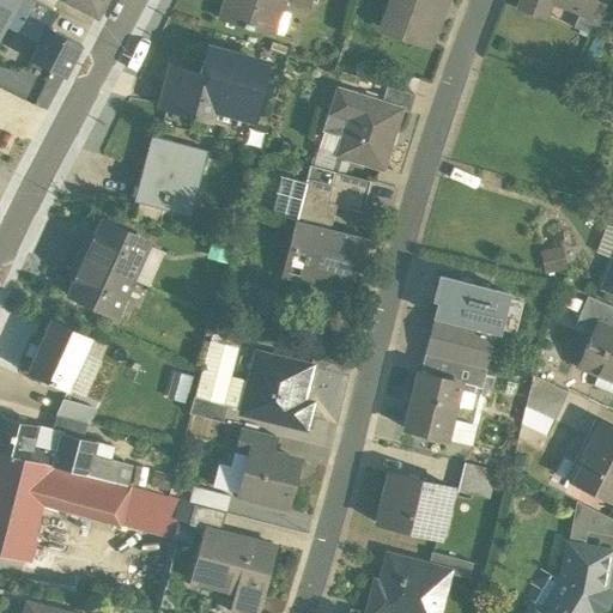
[(17,0),(0,0),(0,32),(2,29),(17,0)]
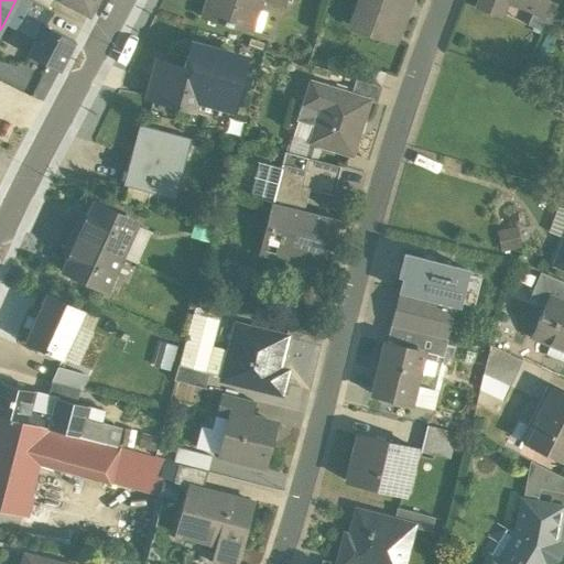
[(15,0),(2,26),(14,33),(23,15),(22,15),(30,0),(29,0),(15,0)]
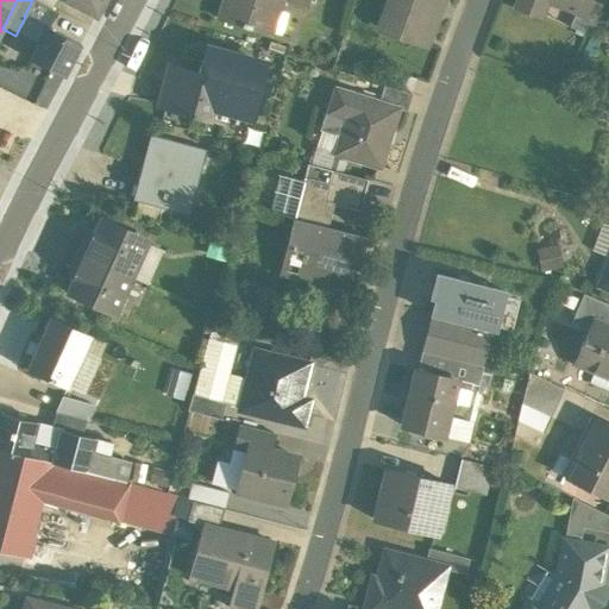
[(105,0),(64,0),(96,17),(105,0)]
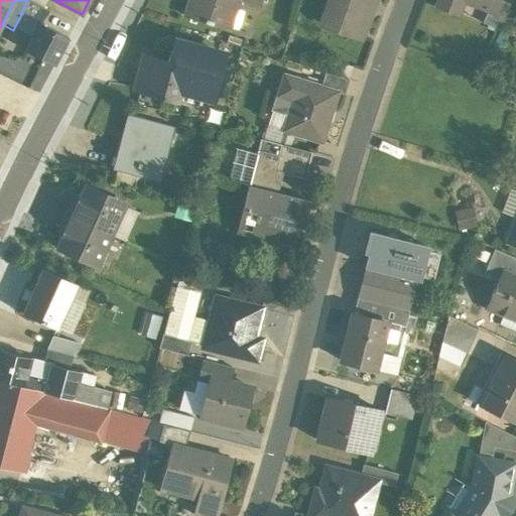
[(191,0),(186,16),(205,21),(205,22),(212,24),(212,23),(225,27),(233,0),(243,0),(260,5),(261,0),(191,0)]
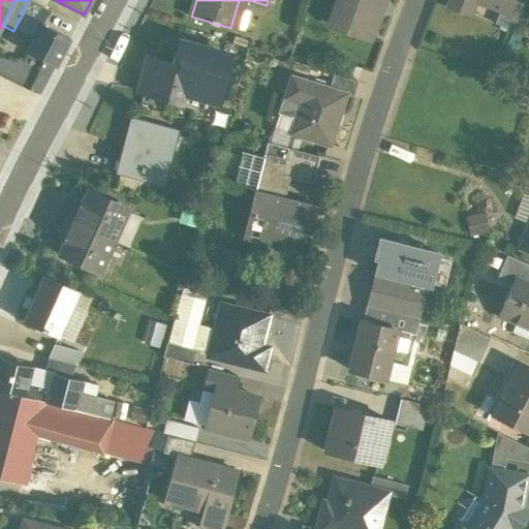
[(383,0),(340,0),(332,24),(327,22),(325,24),(370,40),(383,0)]
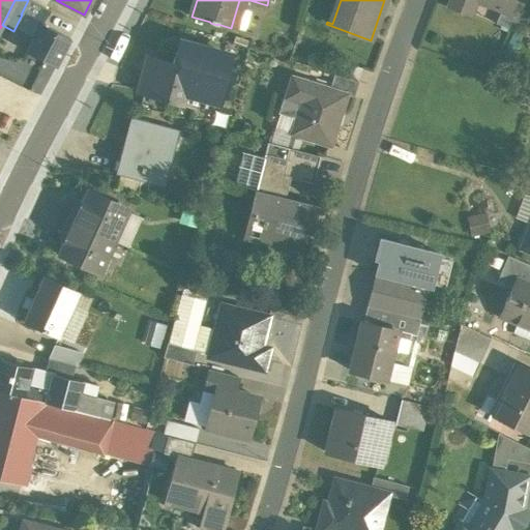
[(450,0),(448,5),(471,15),(475,0),(490,0),(502,4),(509,7),(511,0),(450,0)]
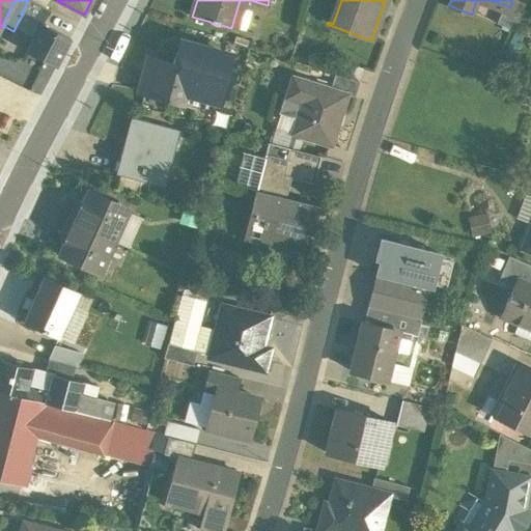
[(514,0),(512,0),(510,7),(503,4),(496,24),(514,31),(526,4),(514,0)]
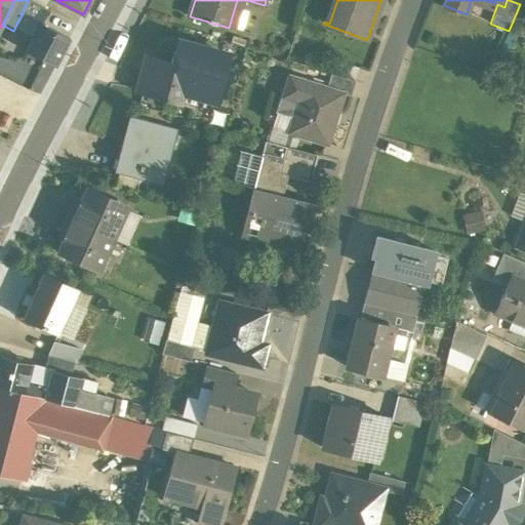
[(13,31),(2,25),(0,28),(0,46),(24,58),(28,51),(27,50),(32,41),(13,31)]
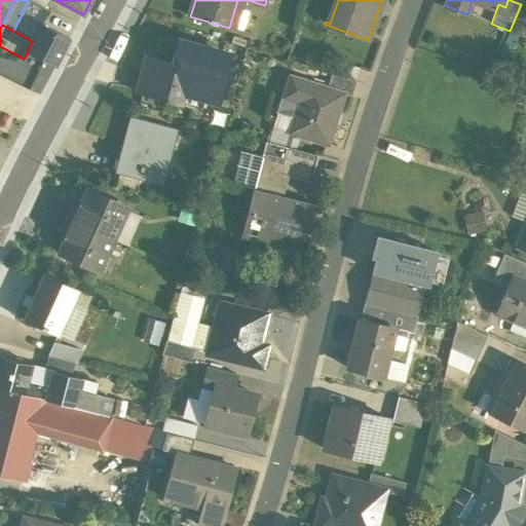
[(69,40),(40,25),(32,41),(27,50),(28,51),(55,66),(69,40)]
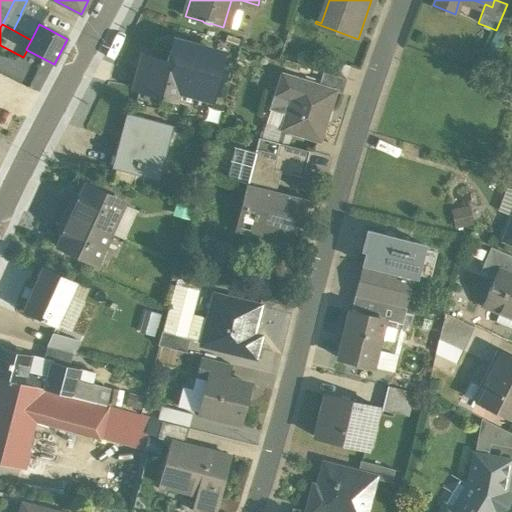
[(216,52),(174,40),(169,61),(168,62),(184,66),(178,90),(179,91),(204,98),(208,83),(214,85),(218,67),(213,66),(216,52)]
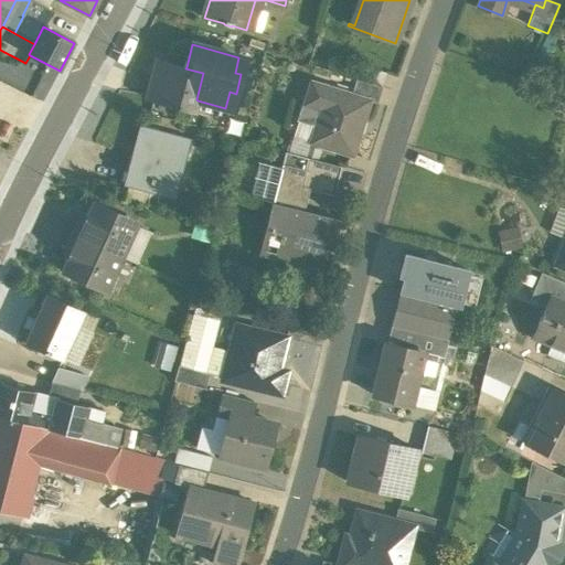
[(187,67),(158,60),(147,99),(194,113),(198,100),(196,99),(203,73),(185,68),(187,67)]
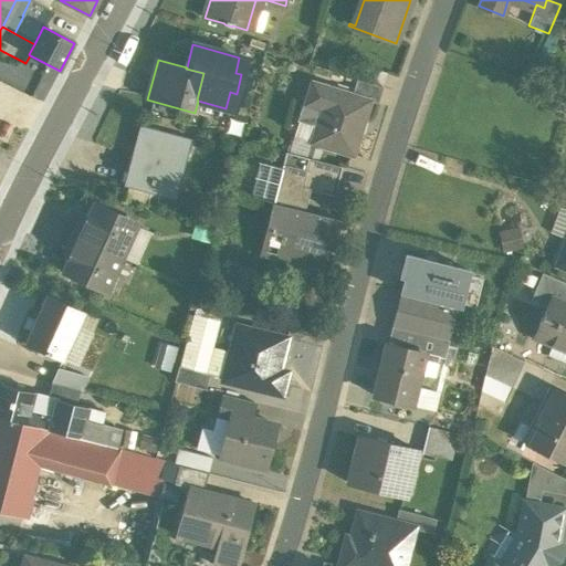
[(386,74),(362,66),(357,80),(383,87),(386,74)]
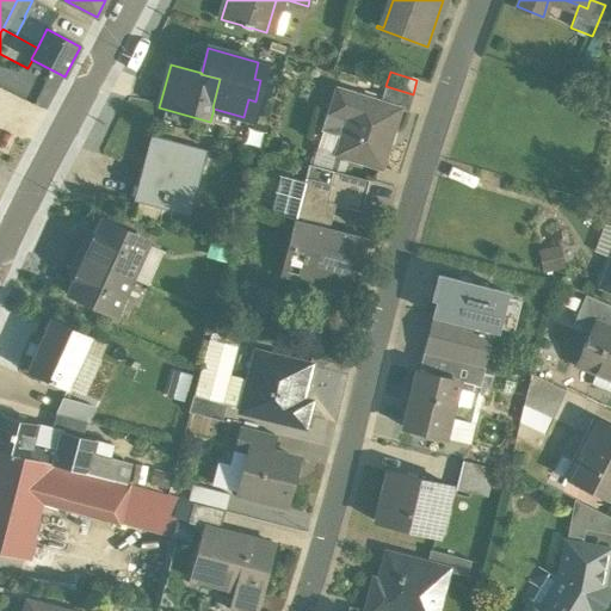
[(386,86),(384,86),(380,103),(400,109),(400,110),(407,112),(413,96),(413,94),(386,86)]
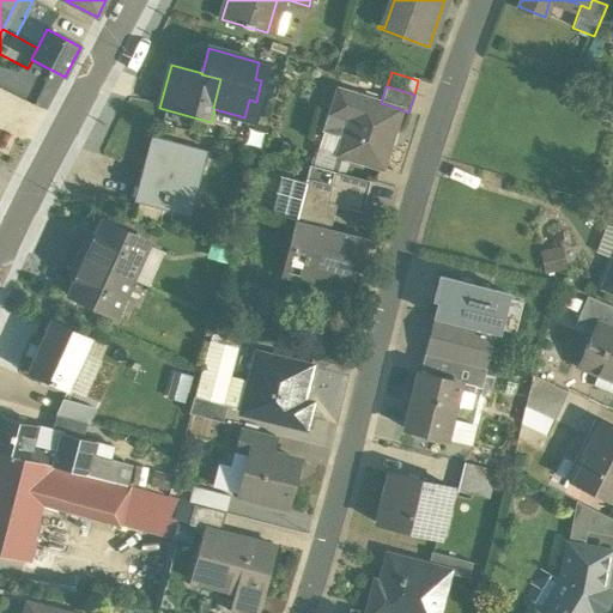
[(381,103),(337,89),(329,113),(347,119),(335,156),(382,170),(401,110),(401,109),(381,103)]
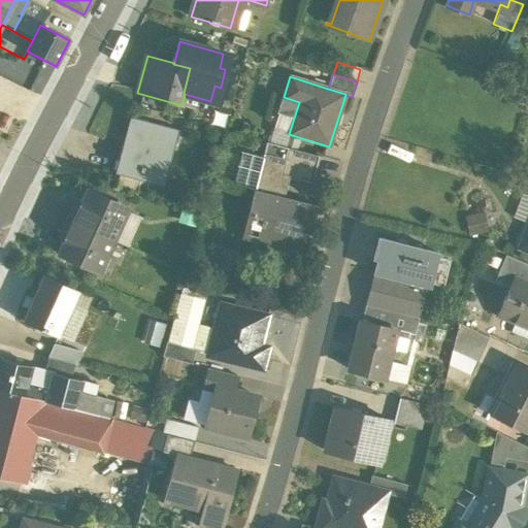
[(177,130),(130,118),(125,135),(131,137),(129,147),(126,146),(119,173),(163,186),(177,130)]
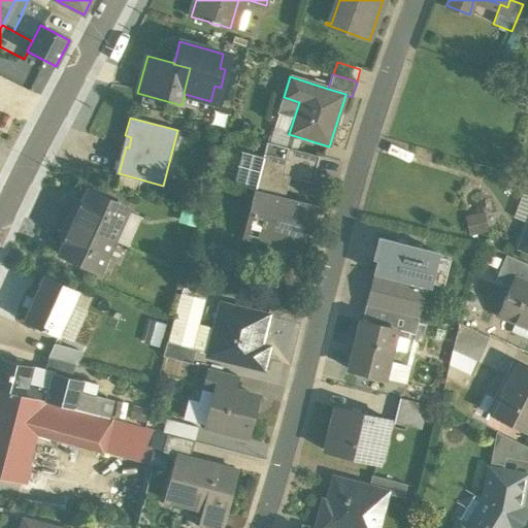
[(319,157),(287,147),(285,159),(281,174),(283,175),(311,183),(319,157)]
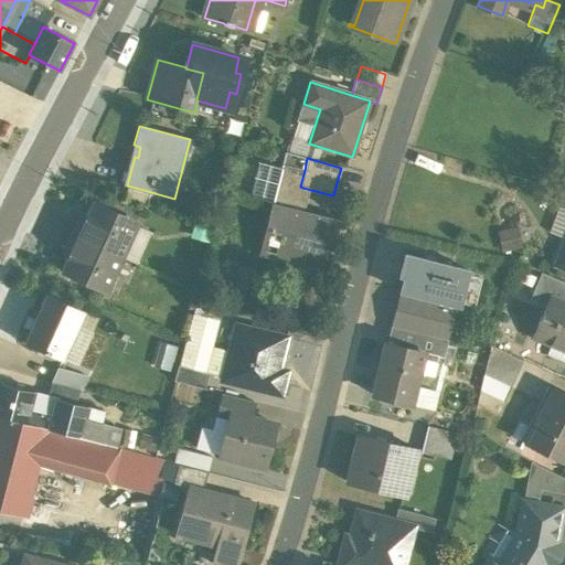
[(305,170),(281,164),(267,220),(273,221),(268,240),(285,243),(283,253),(301,257),(299,265),(311,268),(316,266),(318,265),(319,263),(320,262),(323,247),(331,249),(339,220),(297,210),(302,188),(300,187),(305,170)]
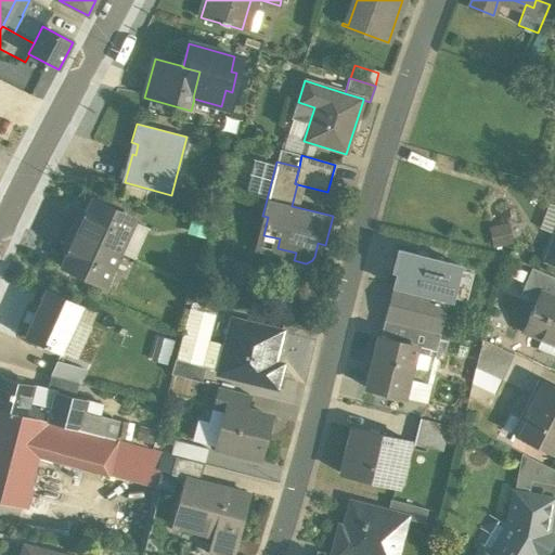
[(133,219),(93,201),(88,213),(79,216),(72,232),(118,253),(133,219)]
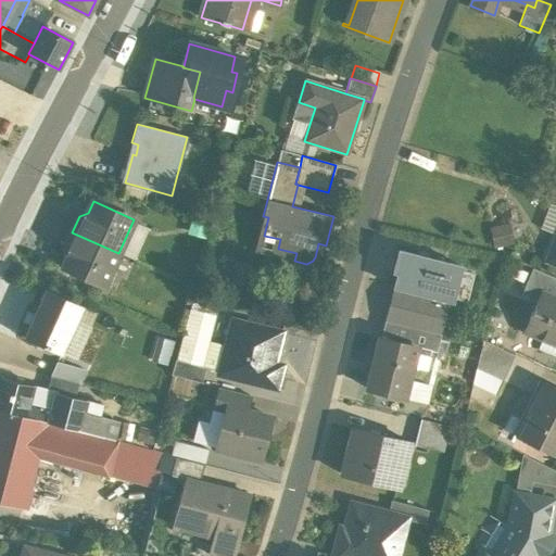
[(508,228),(491,232),(494,245),(510,242),(508,228)]
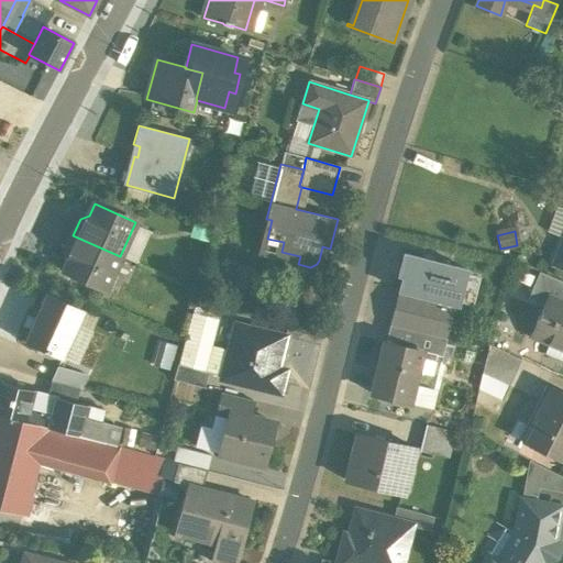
[(120,256),(73,235),(66,250),(69,258),(64,271),(105,289),(120,256)]
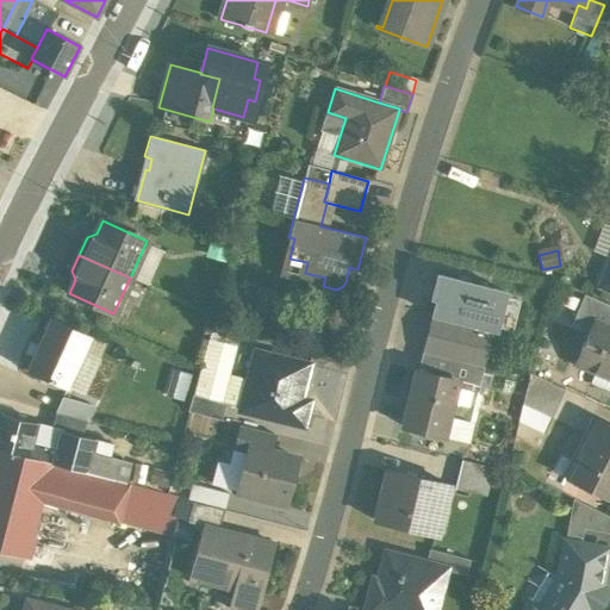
[(506,292),(436,275),(430,298),(435,299),(431,316),(492,330),(496,331),(497,328),(505,297),(506,292)]
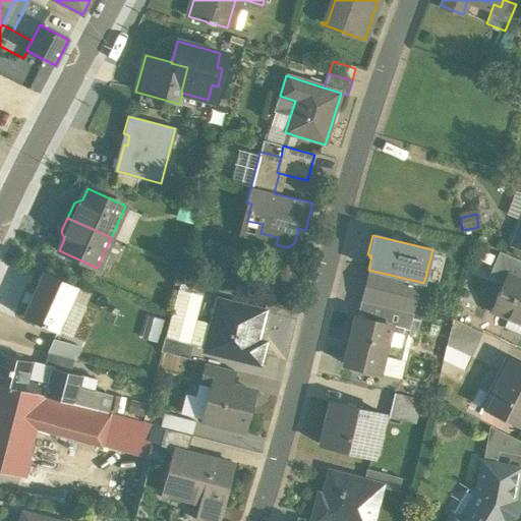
[(520,261),(499,251),(493,268),(507,274),(507,273),(520,278),(520,261)]
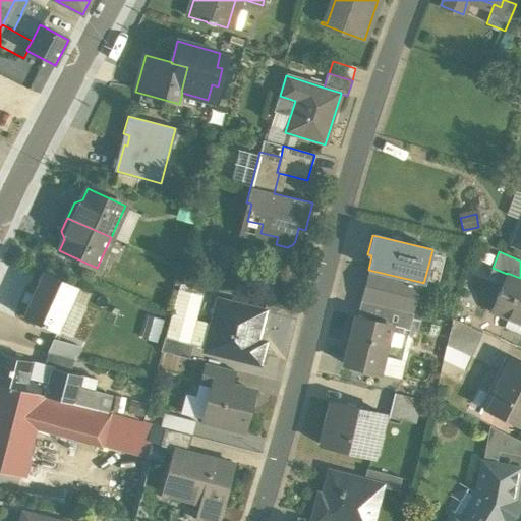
[(444,256),(431,253),(424,280),(437,283),(444,256)]
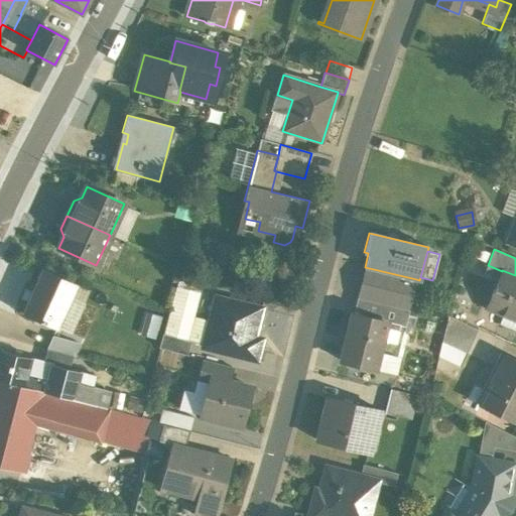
[(416,279),(365,267),(357,298),(408,310),(416,279)]
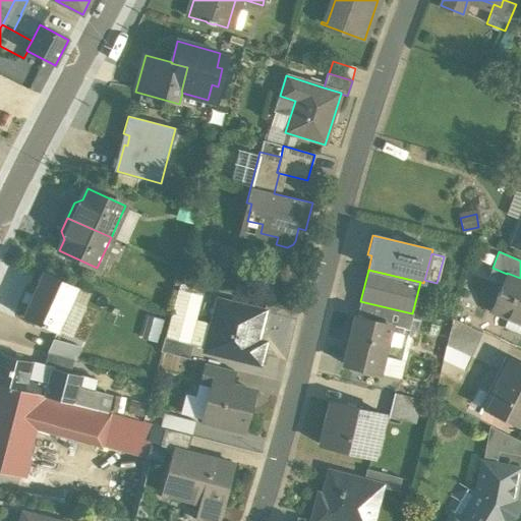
[(29,306),(23,316),(57,332),(76,288),(43,273),(33,296),(29,306)]
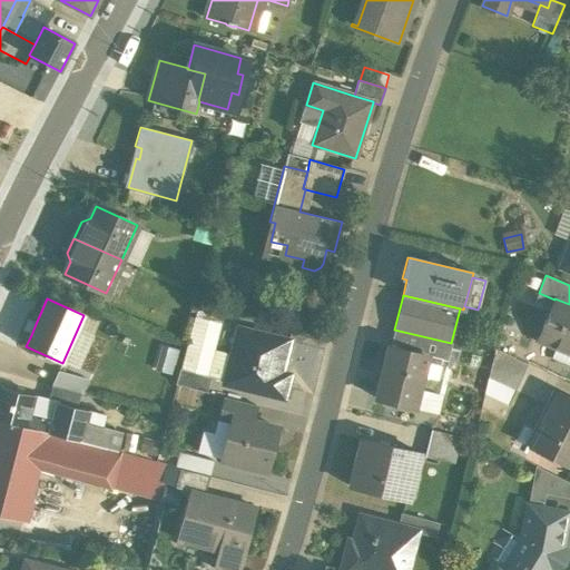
[(569,304),(554,298),(554,300),(537,342),(569,355),(569,304)]
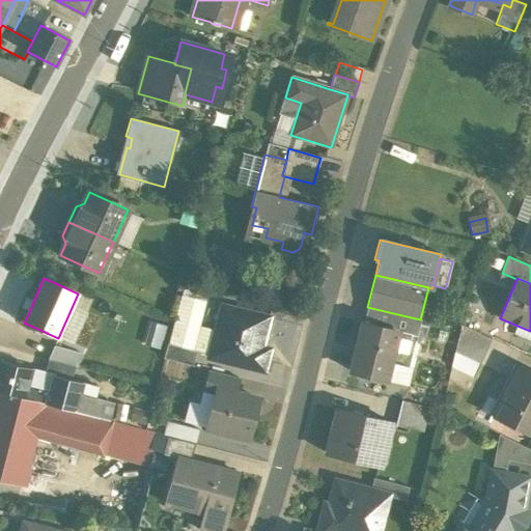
[(215,330),(199,326),(205,301),(180,295),(168,343),(196,351),(196,352),(208,355),(215,330)]
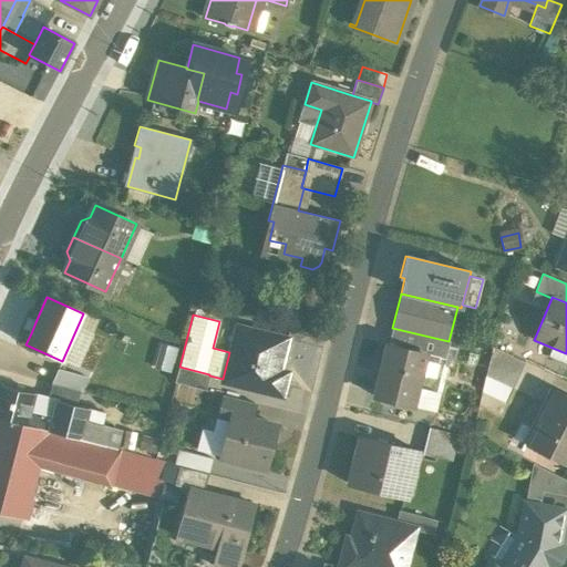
[(35,322),(28,319),(22,329),(31,333),(35,322)]
